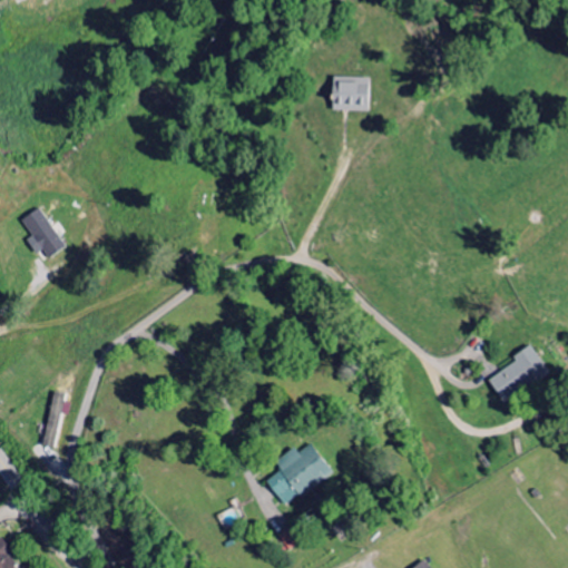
[(369,110),(369,76),(332,75),(332,109),(369,110)]
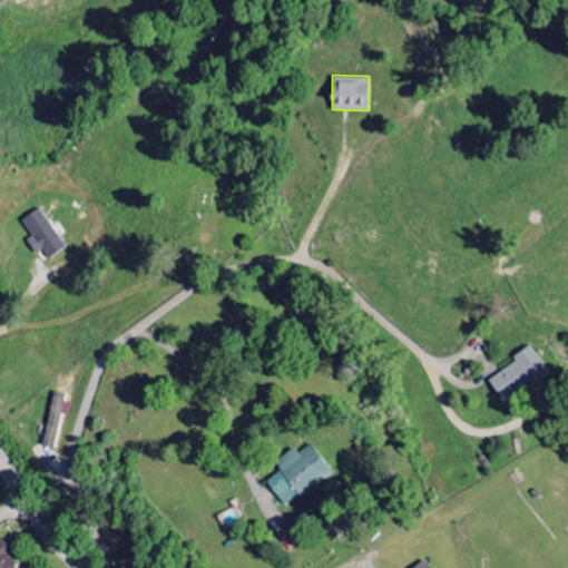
[(65,246),(39,207),(21,218),(31,235),(26,238),(36,252),(41,248),(48,257),(65,246)]
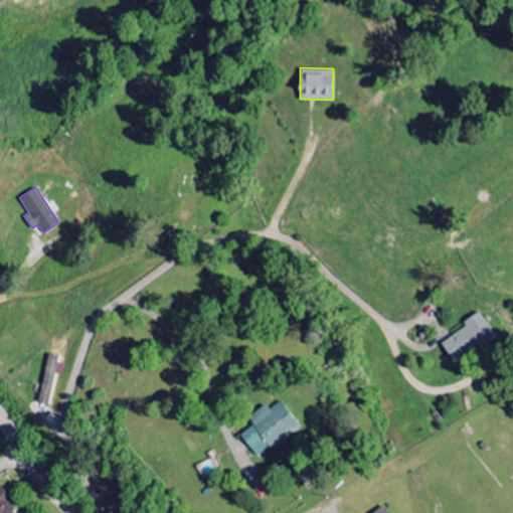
[(496,334),(478,310),(463,321),(466,325),(441,343),(455,363),(496,334)]
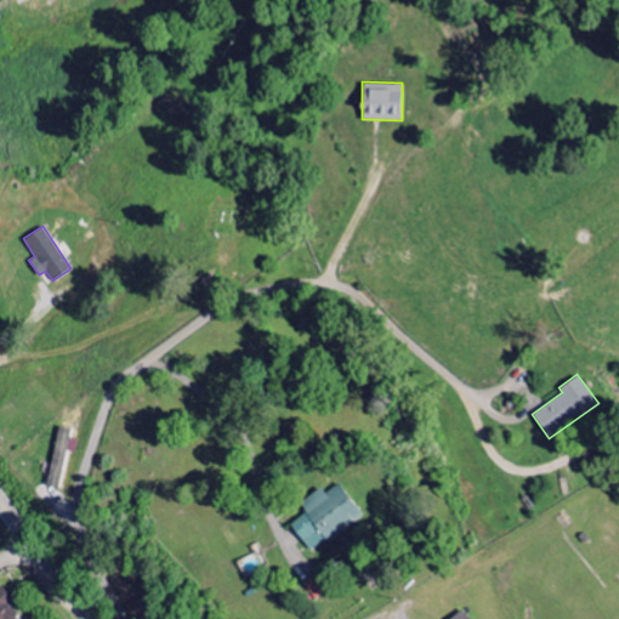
[(71,427),(58,425),(46,484),(60,486),(71,427)]
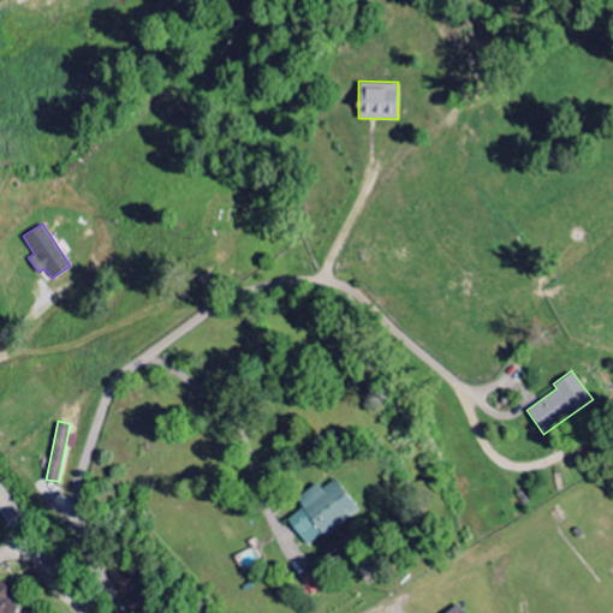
[(358,509),(335,477),(321,487),(317,481),(297,497),(304,505),(287,518),(308,546),(358,509)]
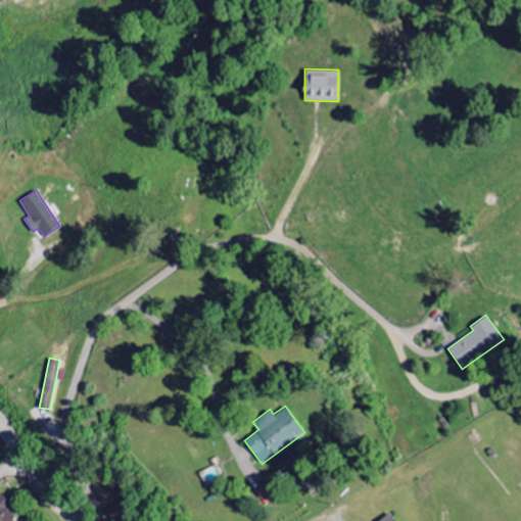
[(0,520),(16,520),(7,510),(12,506),(0,490),(0,520)]
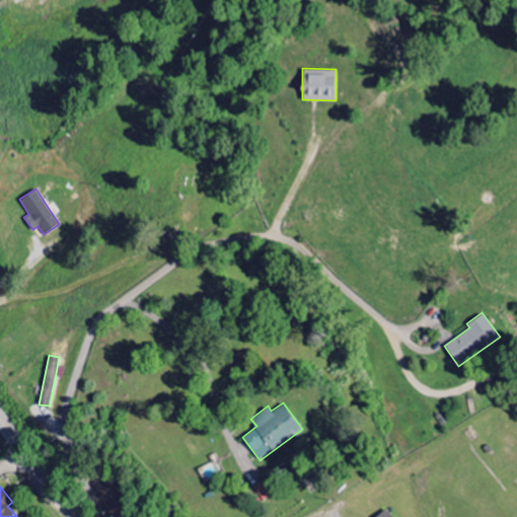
[(393,516),(385,508),(375,516),(393,516)]
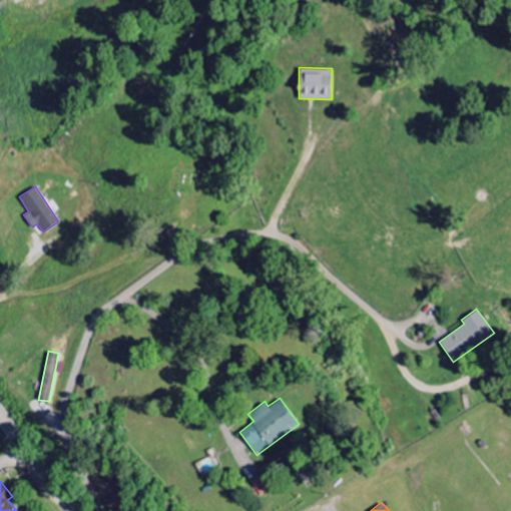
All buildings are outlined.
